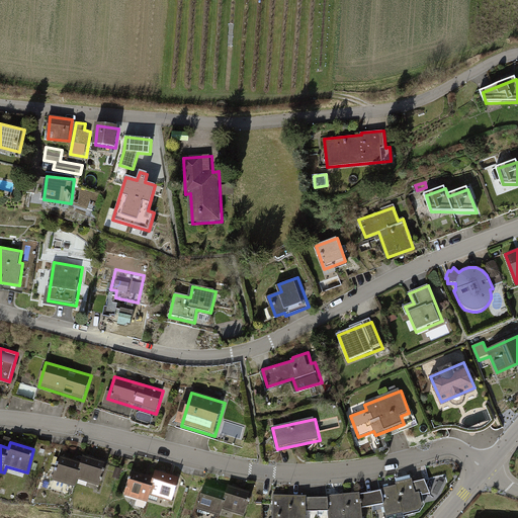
[(80,465),(60,459),(53,482),(77,489),(80,481),(99,487),(106,464),(83,456),(80,465)]
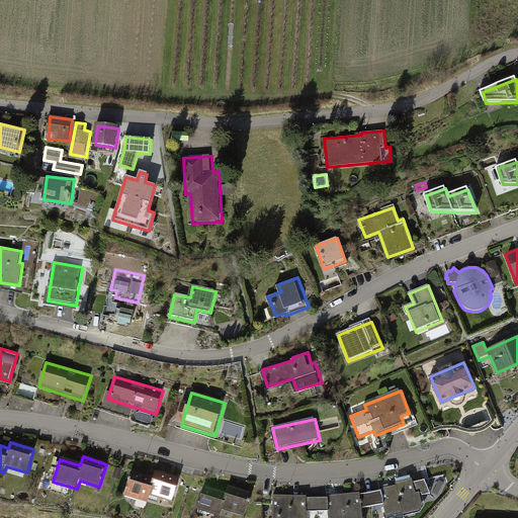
[(179,480),(157,472),(154,480),(131,472),(122,496),(148,504),(152,495),(172,501),(179,480)]
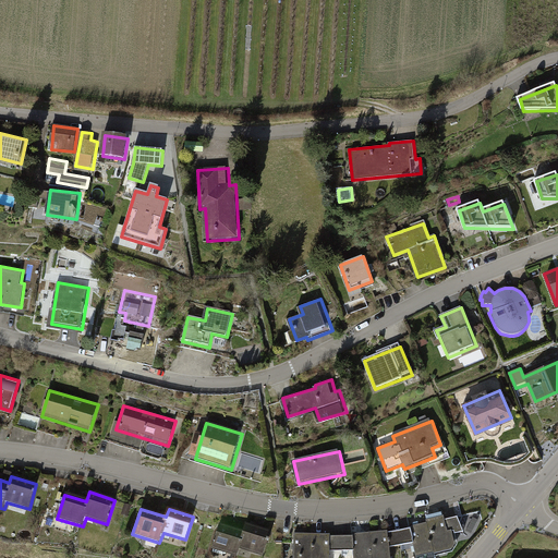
[(305,533),(294,533),(294,557),(334,557),(335,549),(355,550),(355,557),(393,557),(392,545),(416,541),(419,556),(460,546),(456,532),(465,530),(460,516),(448,518),(447,514),(438,517),(429,519),(431,523),(421,524),(414,526),(391,531),(381,531),(365,533),(355,534),(332,533),(323,533),(305,533)]
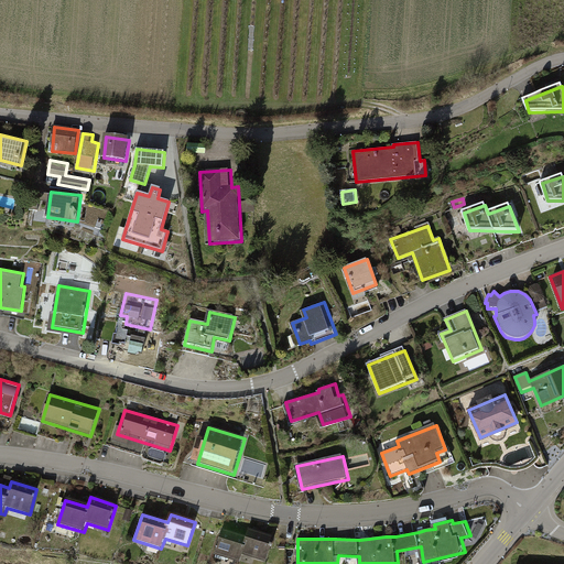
[(246,537),(225,530),(218,554),(243,562),(246,554),(269,561),(277,535),(249,528),(246,537)]
